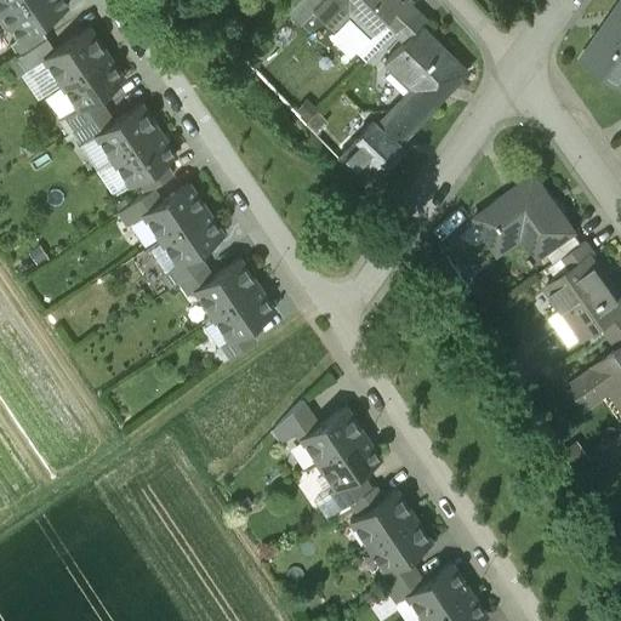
[(18,38),(38,26),(68,5),(64,0),(16,0),(0,11),(0,21),(4,27),(12,28),(18,36),(18,38)]
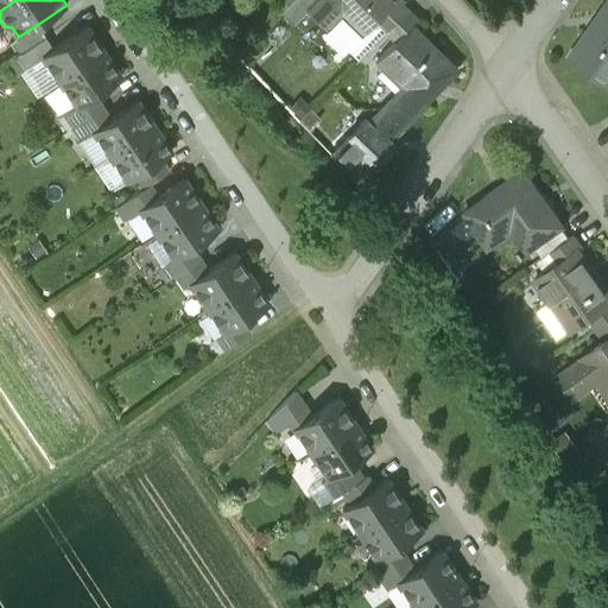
[(0,0),(0,11),(16,0),(0,0)]
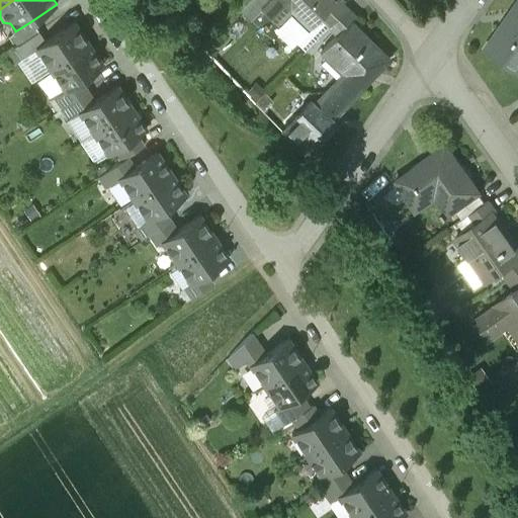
[(246,0),(238,10),(249,19),(262,6),(267,0),(246,0)]
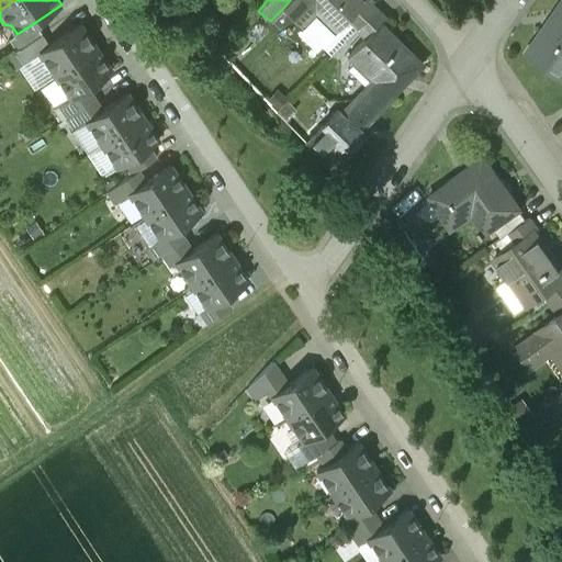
[(290,0),(284,7),(303,24),(302,23),(316,8),(337,29),(346,19),(362,2),(361,1),(360,0),(290,0)]
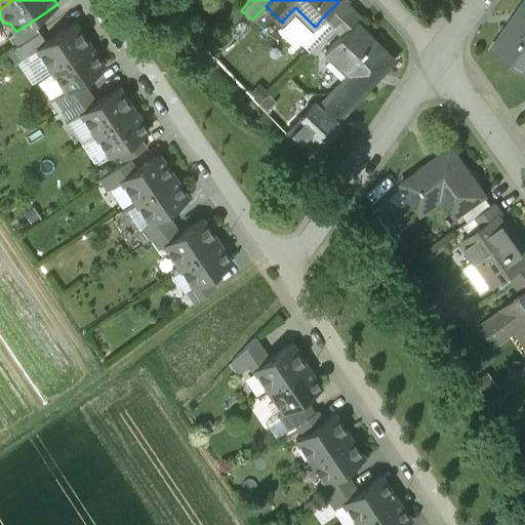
[(323,17),(332,27),(351,7),(342,0),(338,0),(337,1),(338,2),(323,17)]
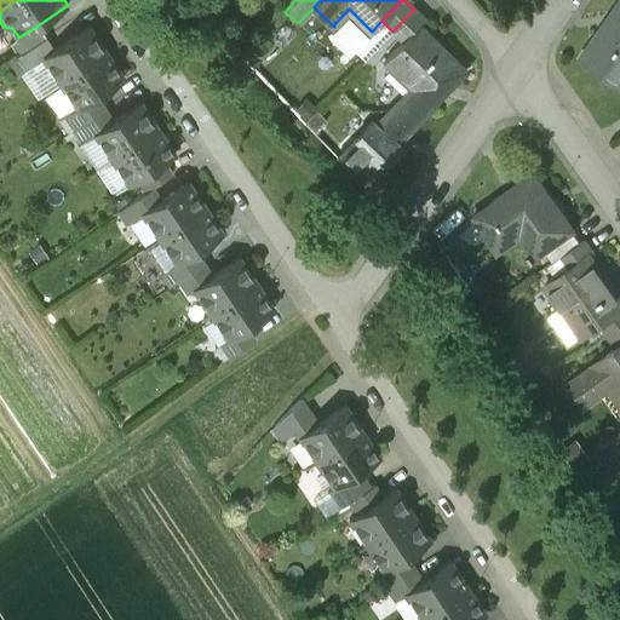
[(619,3),(604,27),(602,26),(580,57),(619,85),(619,3)]
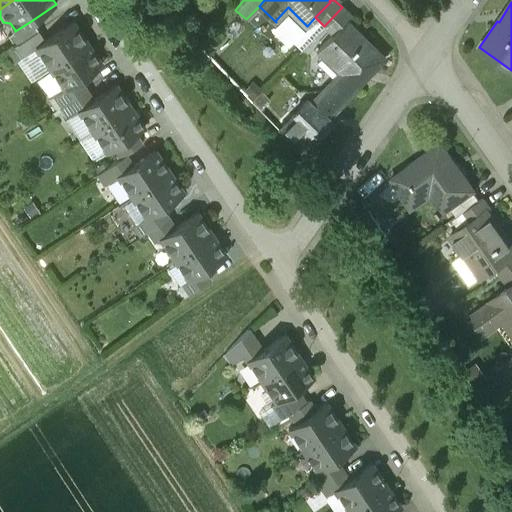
[(276,22),(302,48),(324,26),(315,17),(307,26),(288,7),(275,21),(276,22)]
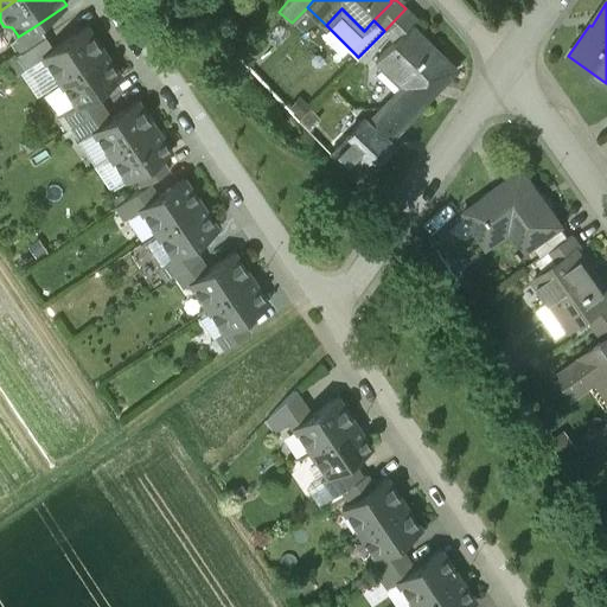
[(416,20),(406,8),(384,31),(395,40),(411,24),(411,25),(416,20)]
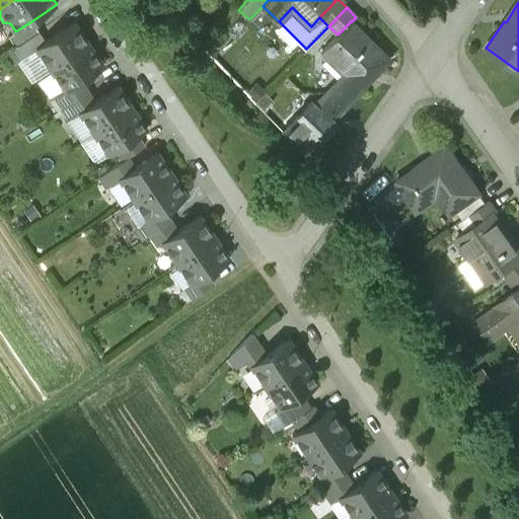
[(388,59),(370,42),(371,41),(352,21),(352,20),(338,34),(320,52),(325,57),(320,62),(339,78),(326,90),(344,107),(362,89),(361,88),(390,59),(389,58),(388,59)]
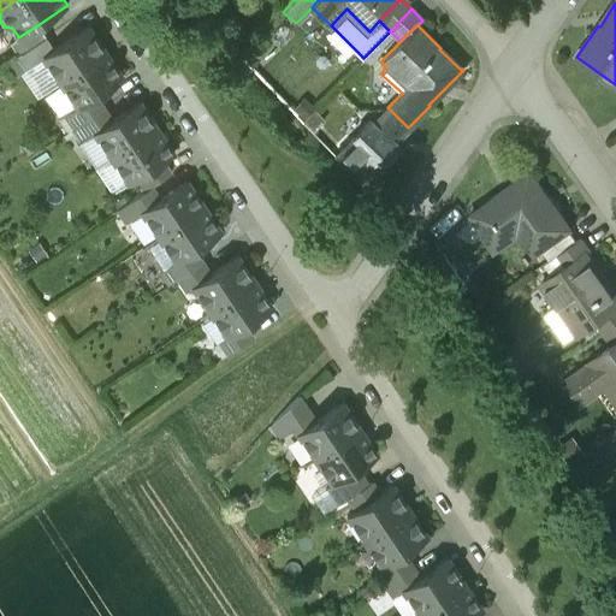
[(16,57),(46,36),(37,25),(18,37),(18,36),(9,42),(17,55),(16,57)]
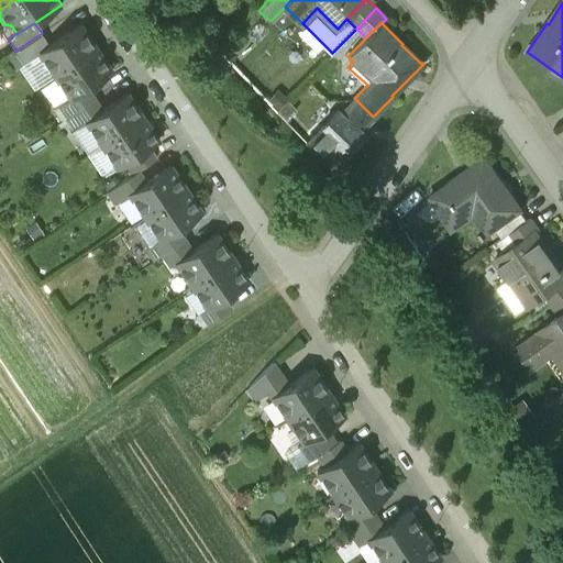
[(96,47),(80,23),(48,44),(39,52),(40,53),(55,75),(96,47)]
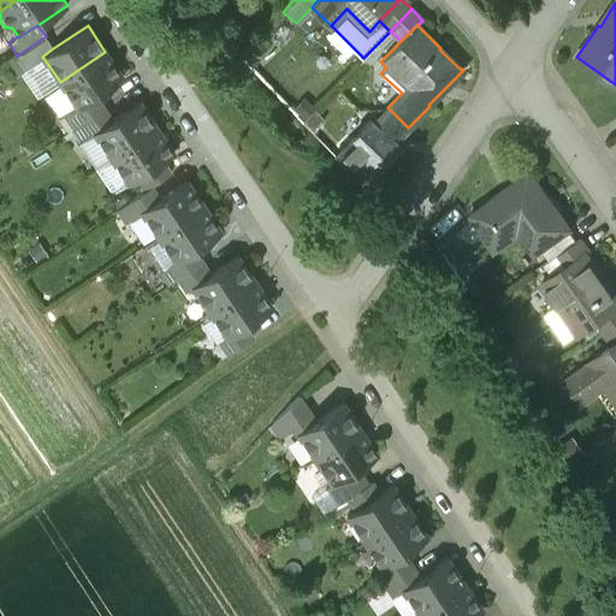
[(43,58),(42,57),(53,48),(46,36),(16,57),(24,70),(43,58)]
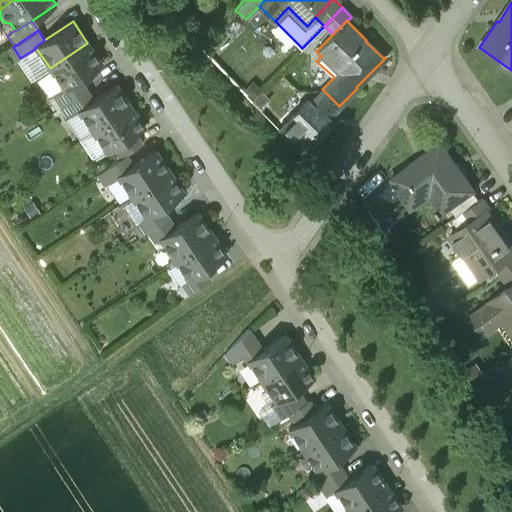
[(64,90),(80,79),(102,64),(87,43),(50,68),(64,89),(64,90)]
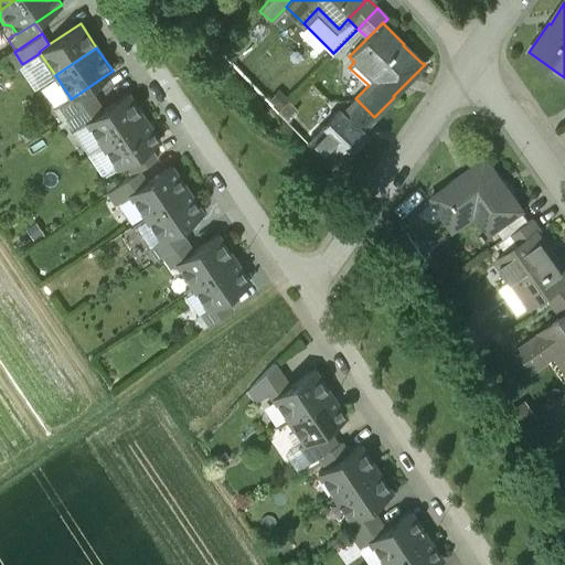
[(38,87),(55,75),(40,53),(22,64),(38,87)]
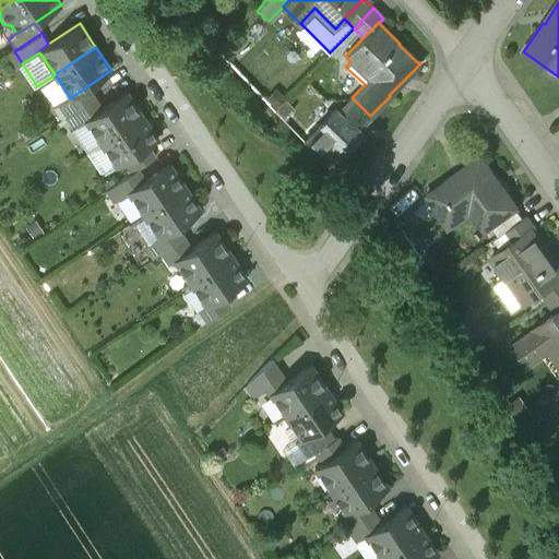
[(67,116),(94,97),(87,86),(70,98),(70,97),(59,104),(67,116)]
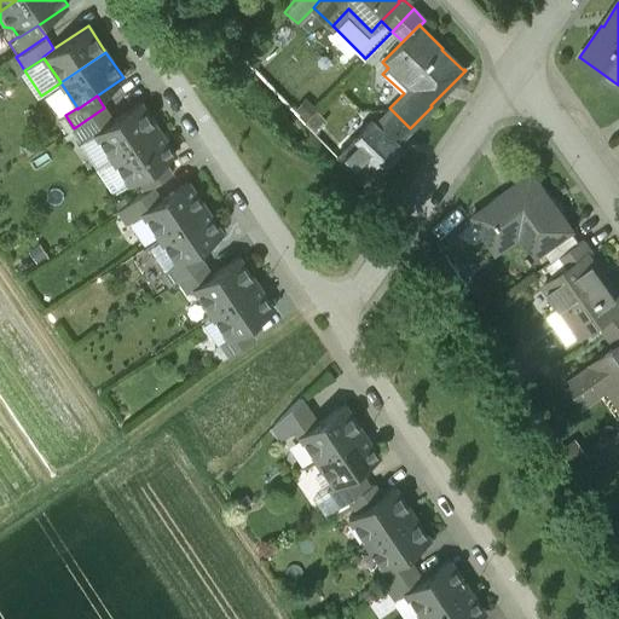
[(157,128),(139,102),(113,120),(94,133),(94,134),(111,158),(157,128)]
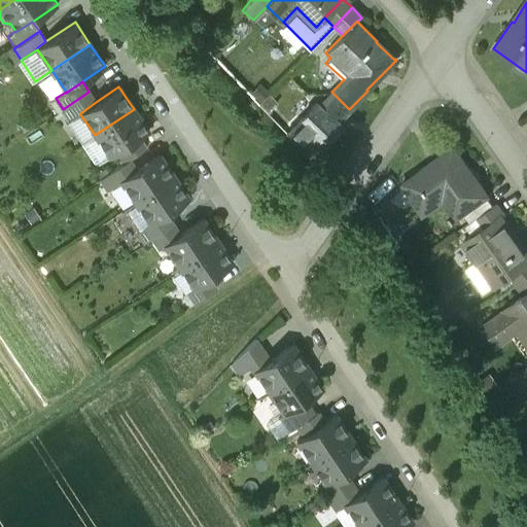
[(80,114),(80,113),(96,102),(89,92),(63,109),(71,120),(80,114)]
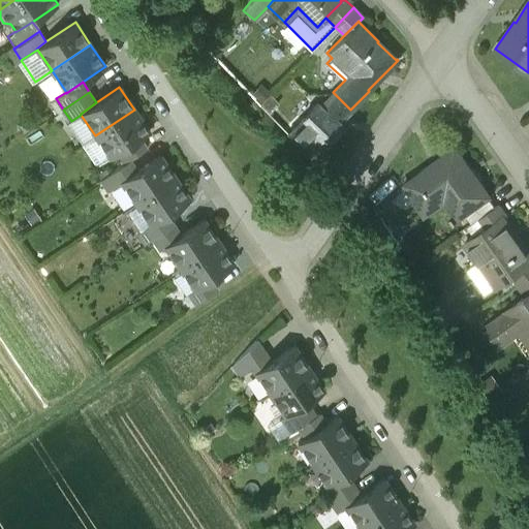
[(349,111),(350,110),(333,92),(320,105),(317,102),(298,122),(301,125),(289,136),(309,157),(320,146),(321,147),(343,125),(342,124),(341,125),(337,121),(348,110),(349,111)]
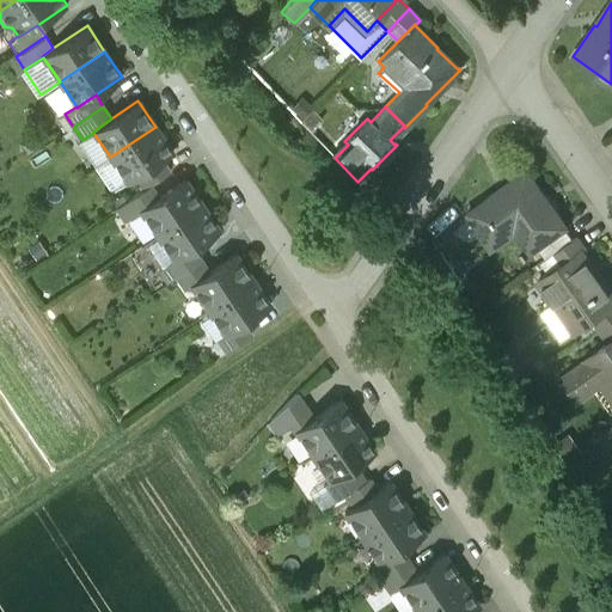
[(155,127),(110,157),(128,183),(134,178),(161,159),(172,152),(155,127)]
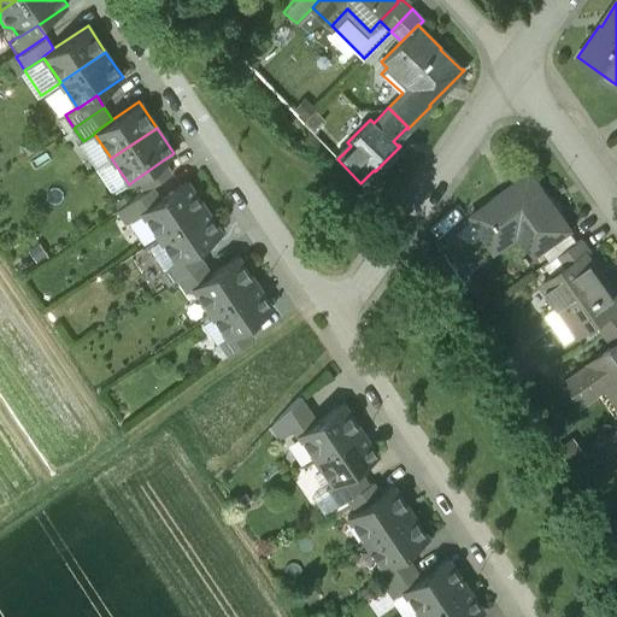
[(135,180),(144,192),(151,187),(171,172),(163,160),(135,180)]
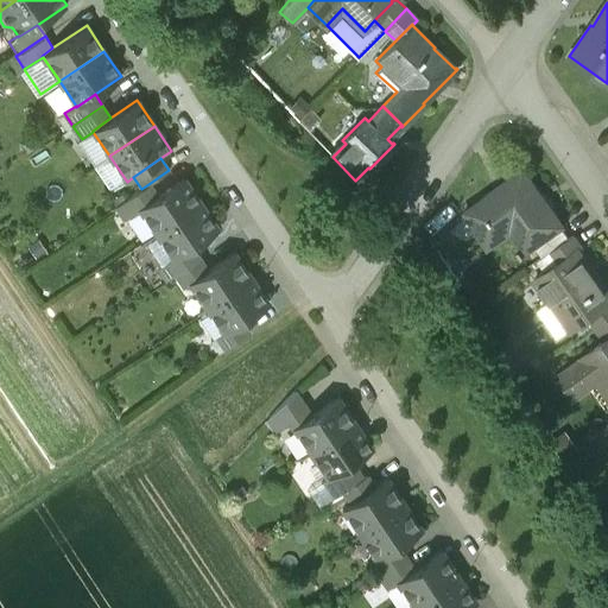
[(552,208),(524,168),(463,210),(488,246),(512,229),(526,251),(540,241),(563,226),(551,209),(552,208)]
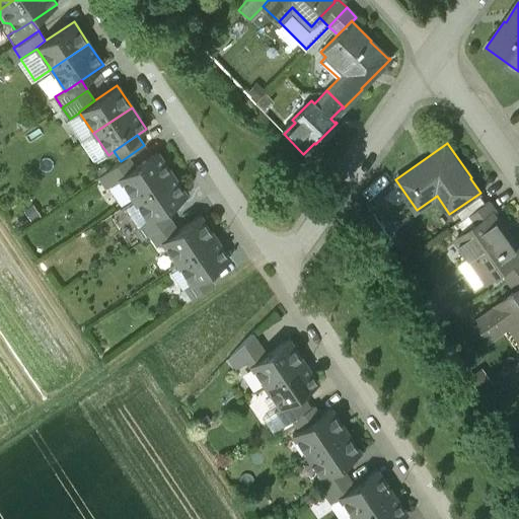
[(171,173),(156,152),(134,167),(119,177),(119,178),(133,199),(171,173)]
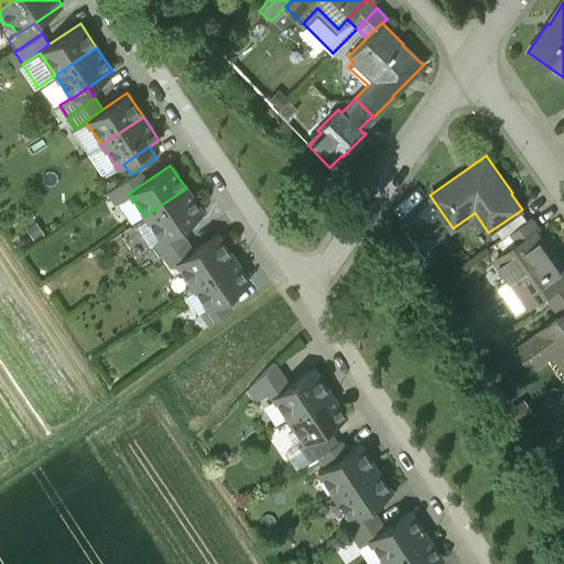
[(129,194),(129,193),(145,182),(138,171),(131,175),(112,188),(120,199),(129,194)]
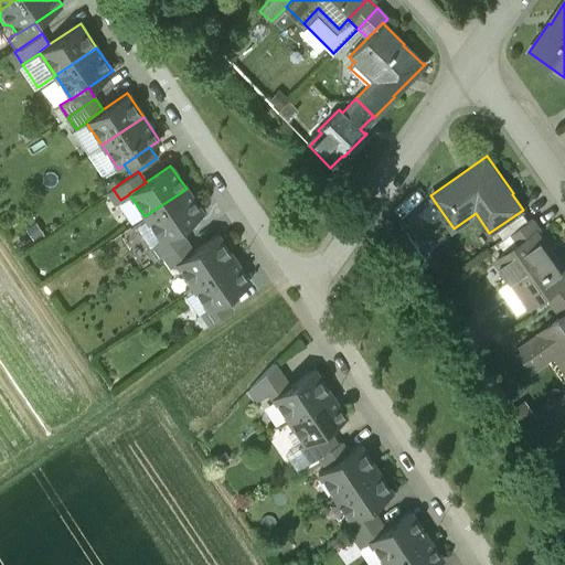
[(115,204),(120,200),(113,189),(106,192),(115,204)]
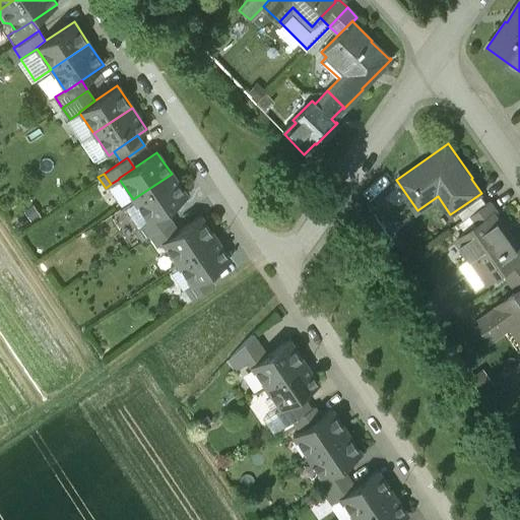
[(186,196),(172,174),(133,199),(135,202),(125,208),(138,228),(139,225),(147,220),(148,221),(164,211),(186,196)]
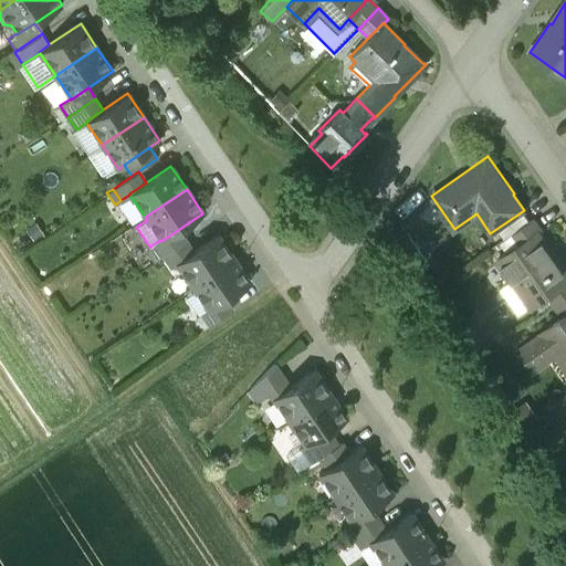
[(531,220),(524,210),(503,224),(510,236),(531,220)]
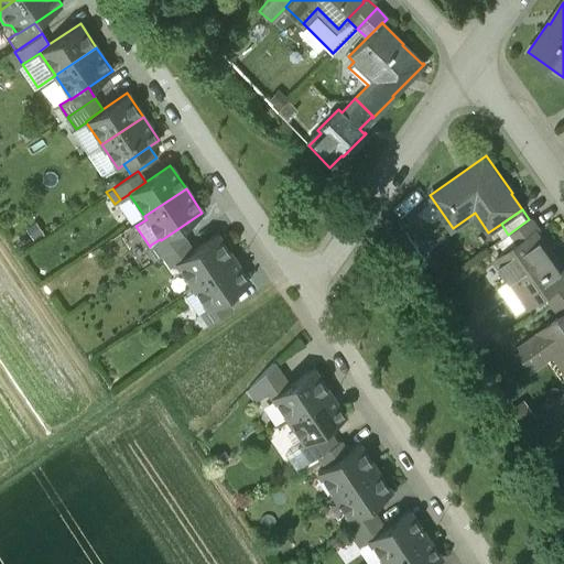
[(537,230),(529,219),(508,235),(499,241),(507,251),(537,230)]
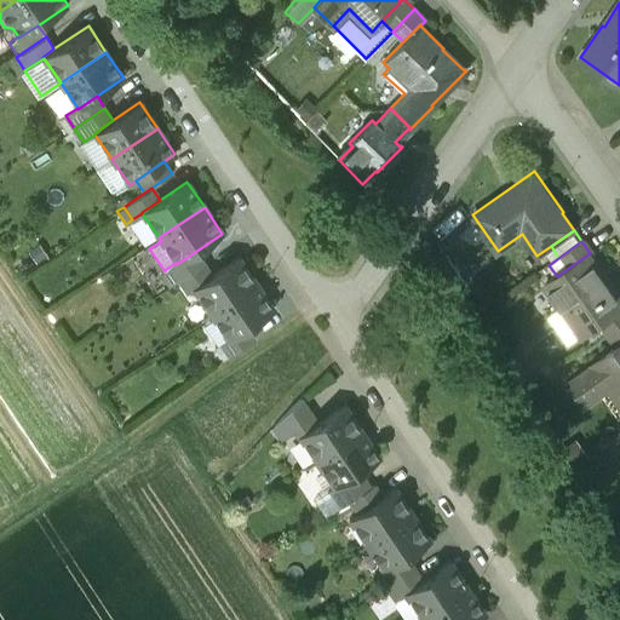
[(179,280),(202,264),(195,252),(177,264),(176,263),(166,269),(176,282),(179,280)]
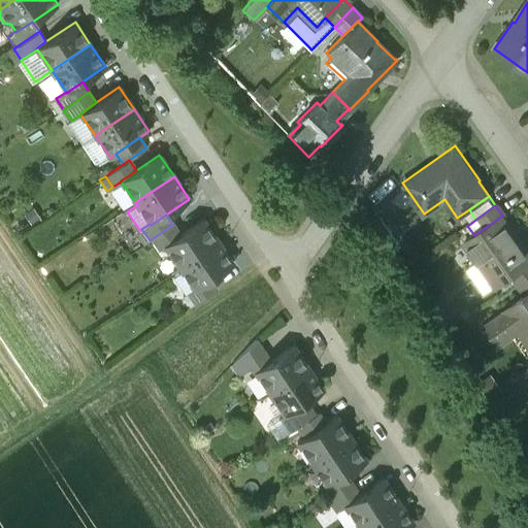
[(504,219),(502,216),(474,235),(464,242),(479,263),(466,271),(484,295),(512,275),(527,263),(527,255),(525,251),(526,250),(517,236),(516,237),(502,220),(504,219)]
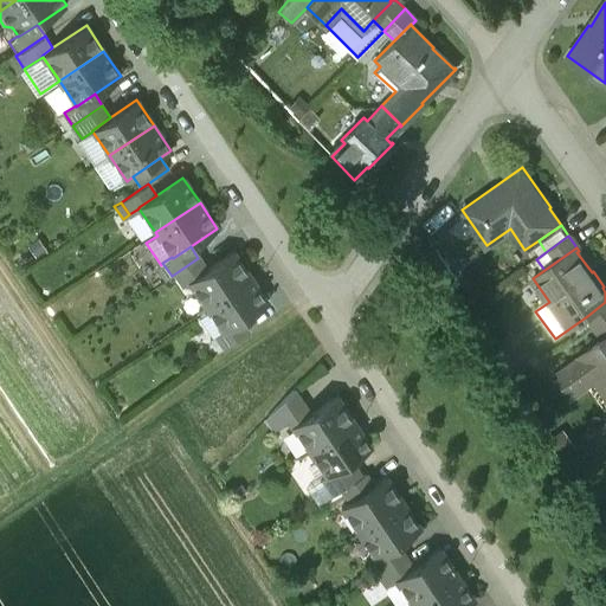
[(251,277),(233,251),(206,270),(188,282),(189,283),(206,308),(251,277)]
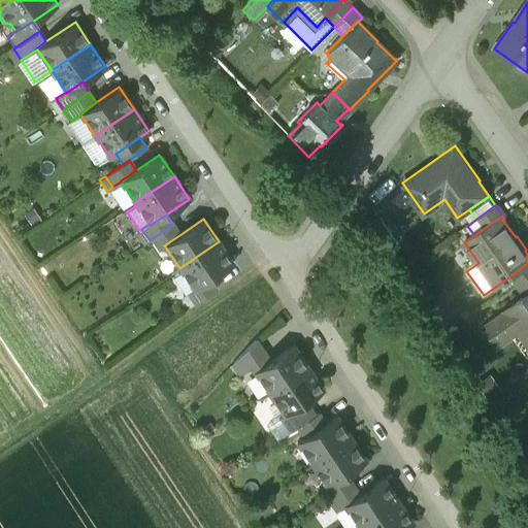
[(380,219),(366,228),(382,251),(395,242),(380,219)]
